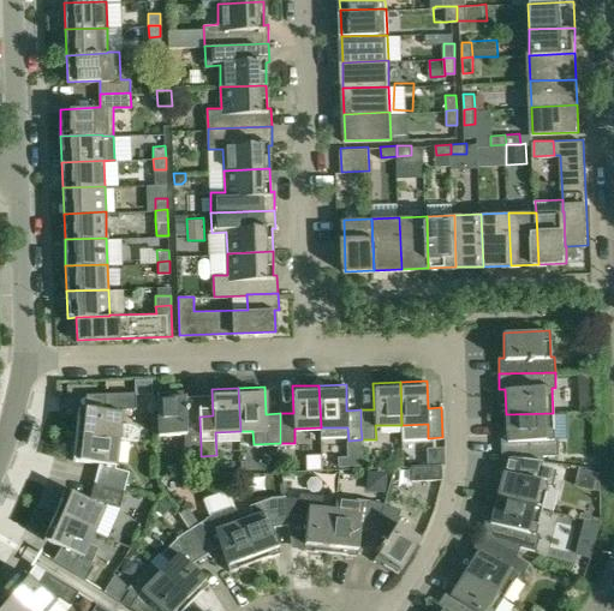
[(159,433),(186,432),(186,448),(201,447),(200,417),(185,417),(184,390),(158,391),(159,433)]
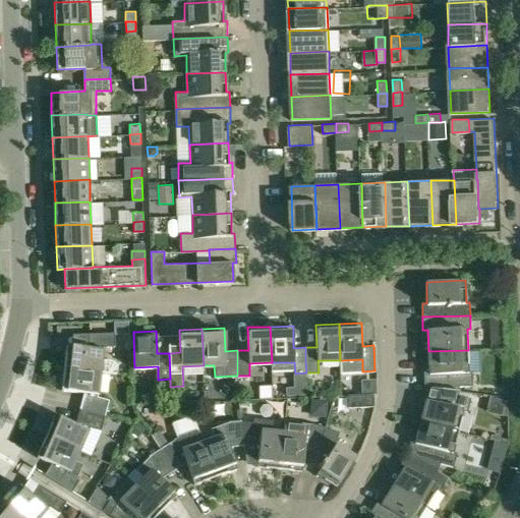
[(66,345),(64,366),(101,370),(103,346),(115,345),(115,332),(90,333),(90,347),(66,345)]
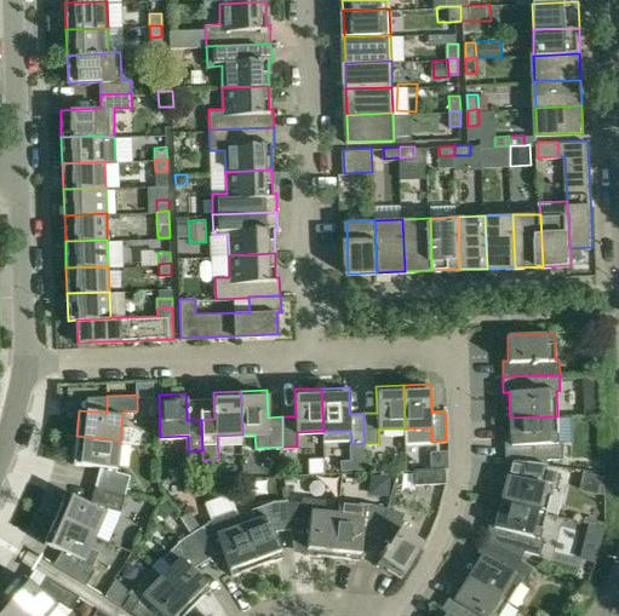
[(584,399),(585,415),(602,414),(602,399),(584,399)]
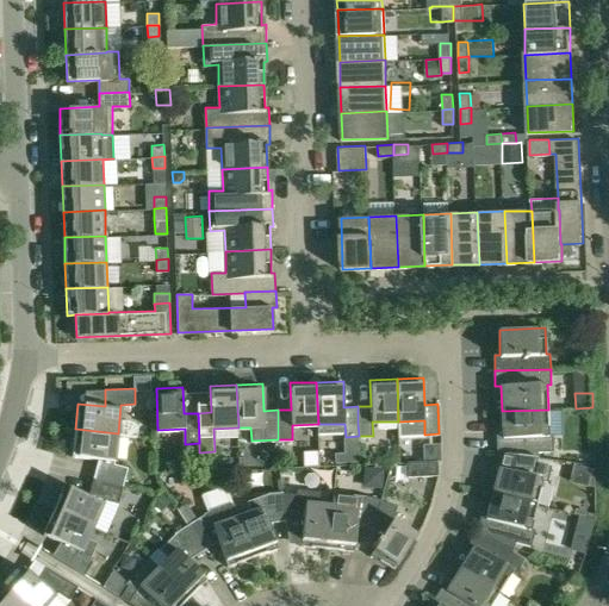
[(497,436),(497,451),(538,456),(539,451),(553,450),(553,433),(548,435),(548,410),(502,411),(503,436),(497,436)]
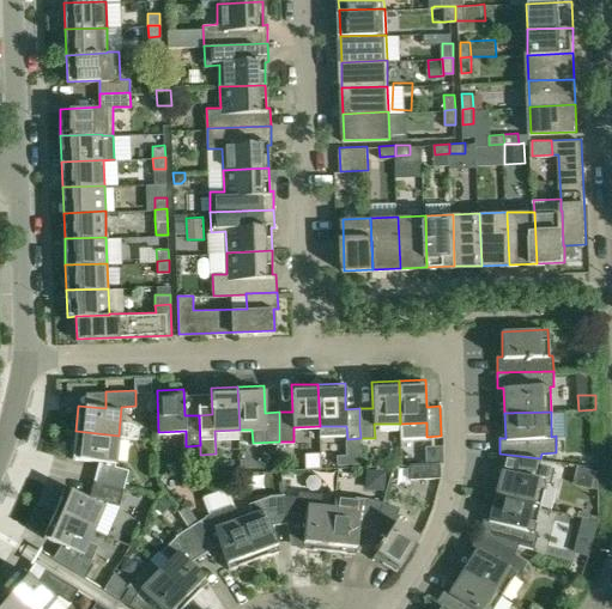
[(100,461),(95,479),(123,487),(128,469),(115,466),(116,462),(119,436),(76,431),(73,458),(100,461)]
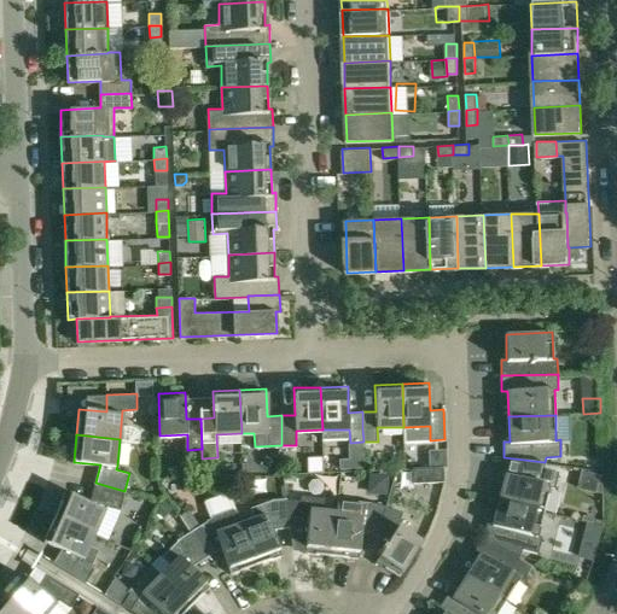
[(362,457),(347,457),(348,469),(362,469),(362,457)]
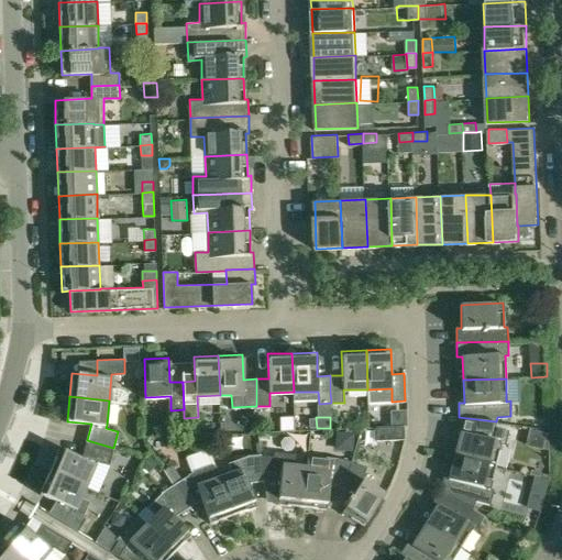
[(461,432),(454,454),(496,465),(502,443),(505,445),(509,430),(495,426),(496,421),(459,417),(455,431),(461,432)]
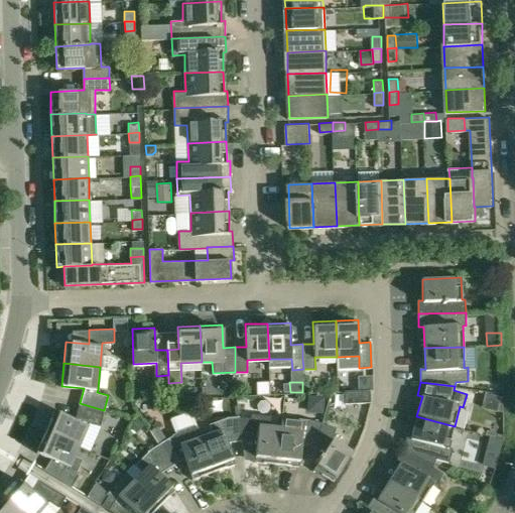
[(344,390),(344,391),(344,402),(370,401),(370,389),(344,390)]
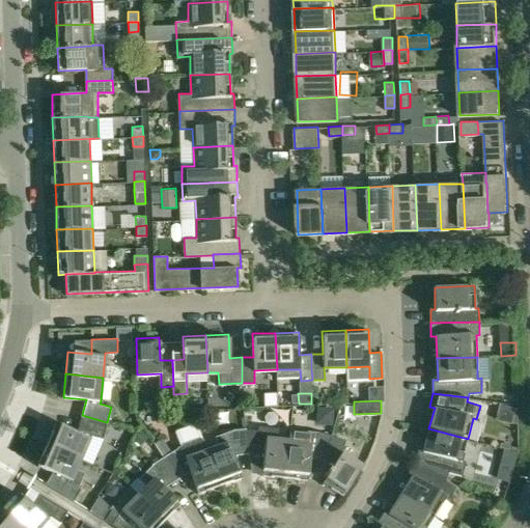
[(317,406),(315,423),(333,424),(334,407),(317,406)]
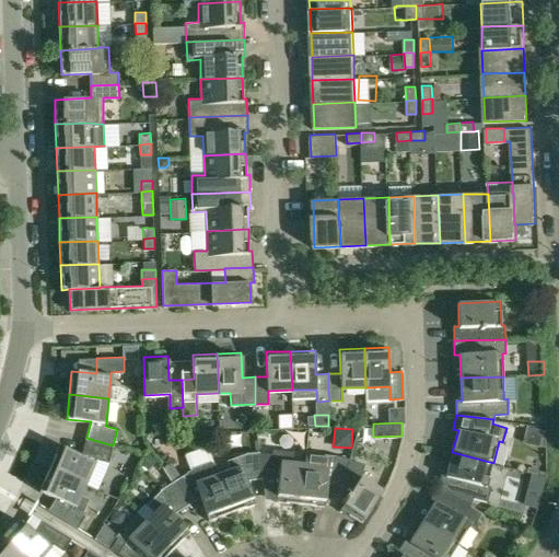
[(59,445),(49,468),(85,484),(95,461),(96,459),(108,462),(113,445),(86,438),(82,455),(59,445)]
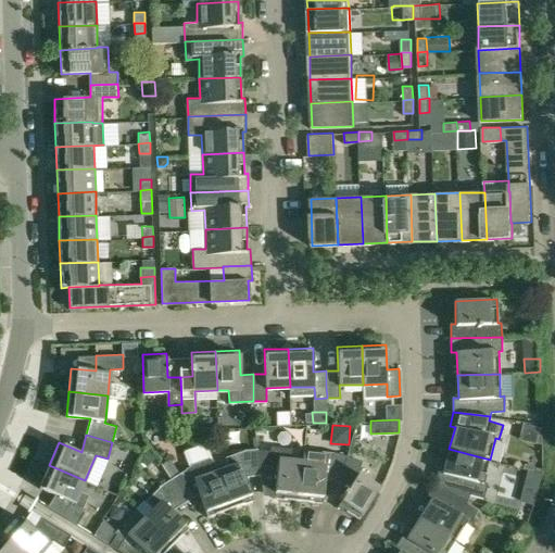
[(303,461),(290,459),(291,448),(272,445),(270,450),(257,449),(260,466),(261,475),(277,473),(275,497),(299,499),(303,461)]
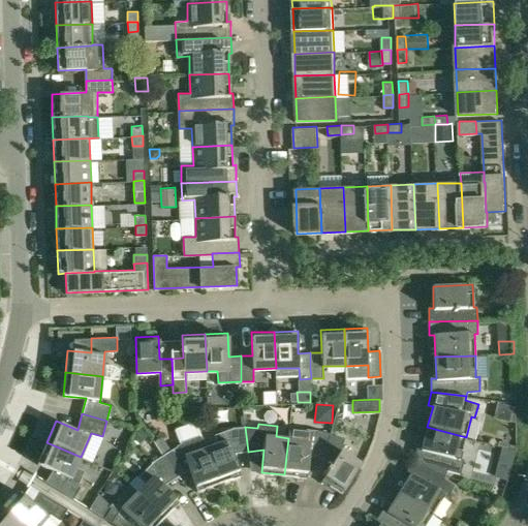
[(218,443),(207,447),(219,483),(241,475),(233,453),(248,452),(247,443),(245,427),(245,426),(234,428),(214,434),(218,443)]
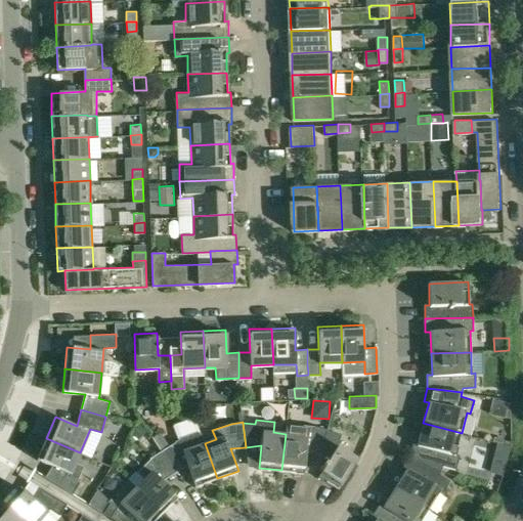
[(132,432),(139,438),(147,430),(141,423),(132,432)]
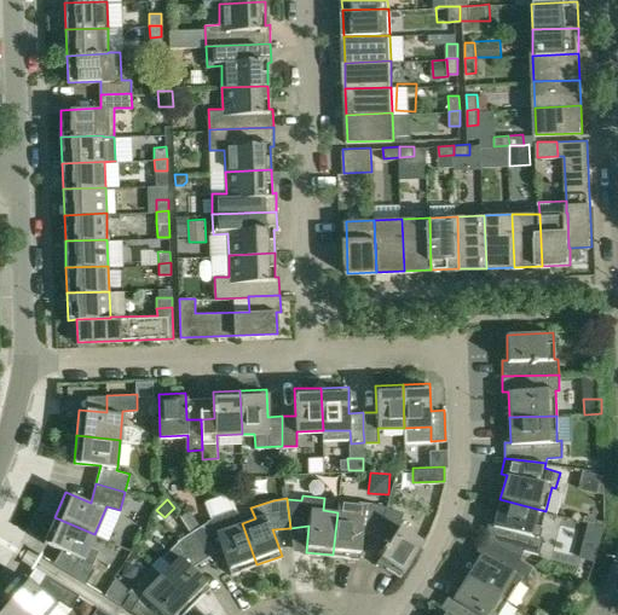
[(339,499),(338,512),(333,555),(359,558),(362,532),(376,535),(379,527),(381,527),(386,506),(373,503),(339,499)]
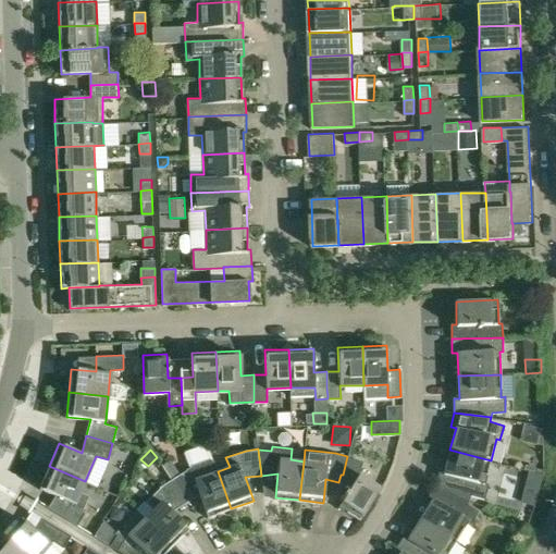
[(439,470),(435,484),(469,499),(471,494),(484,497),(489,483),(484,482),(491,460),(449,450),(444,472),(439,470)]
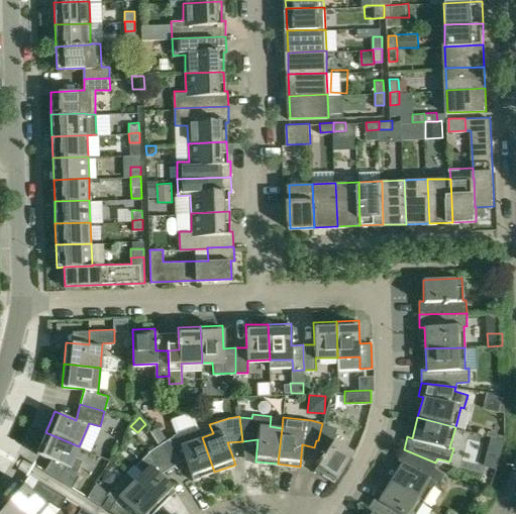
[(314,470),(321,475),(333,482),(353,451),(333,439),(337,427),(322,423),(318,440),(316,440),(314,447),(326,451),(314,470)]
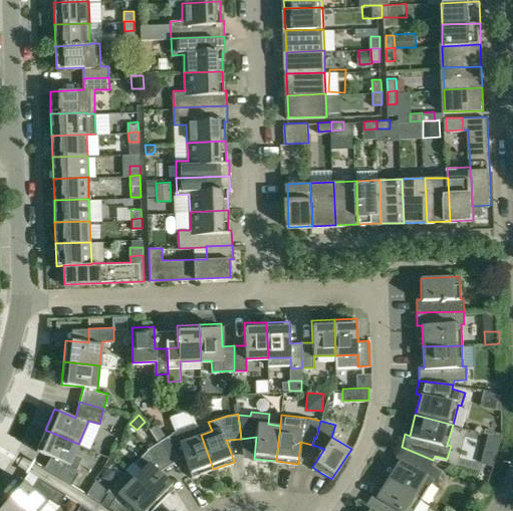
[(177,430),(159,442),(172,463),(185,455),(192,476),(213,469),(201,435),(197,424),(194,422),(177,428),(177,430)]
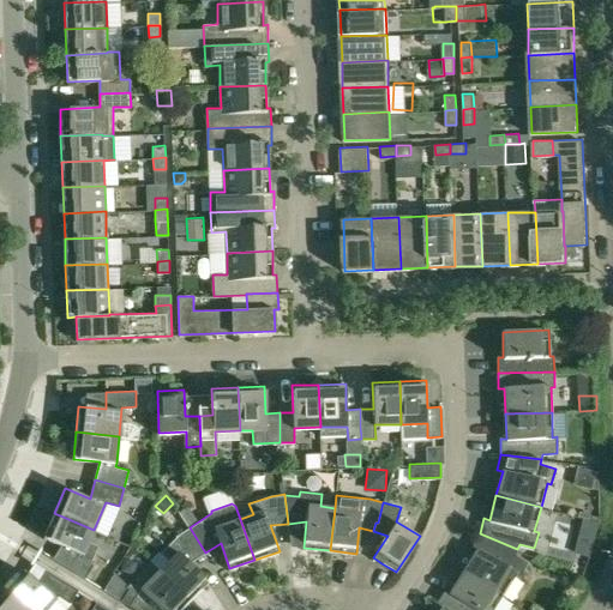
[(60,562),(85,578),(94,565),(83,557),(94,530),(54,513),(44,537),(68,548),(60,562)]
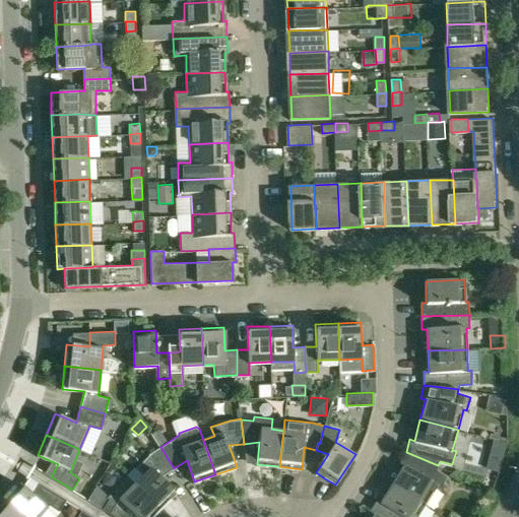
[(491,453),(505,456),(508,442),(496,439),(491,453)]
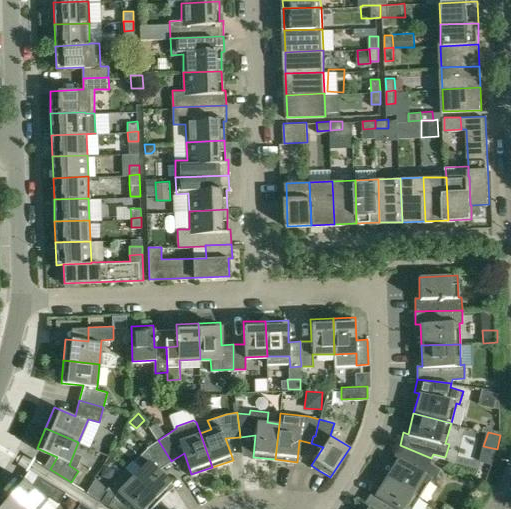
[(141,467),(133,476),(159,501),(174,485),(158,469),(171,461),(158,440),(147,447),(147,448),(135,461),(141,467)]
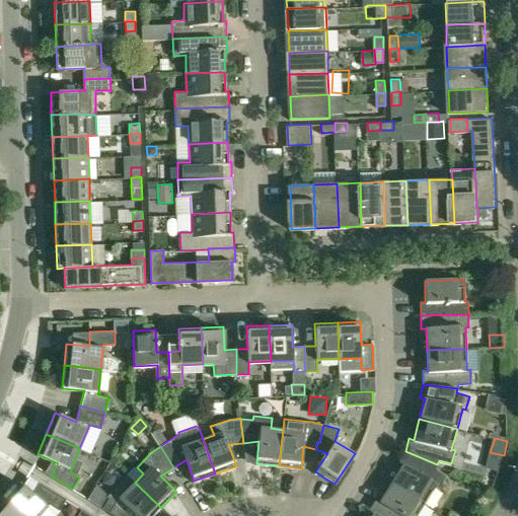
[(402,465),(391,483),(425,504),(436,486),(439,488),(446,475),(435,468),(437,464),(405,451),(398,462),(402,465)]
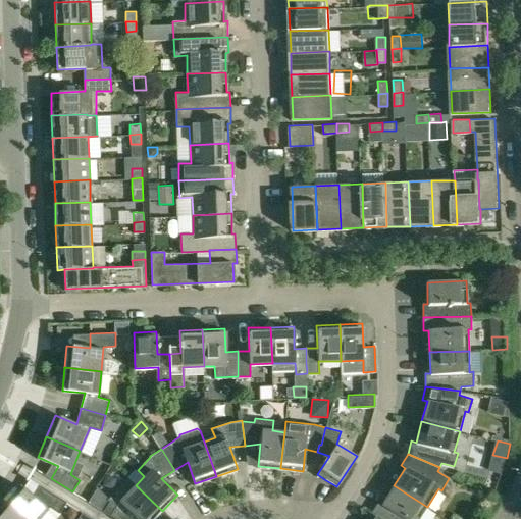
[(19,485),(5,502),(24,518),(38,518),(49,507),(59,513),(66,502),(45,487),(37,500),(19,485)]
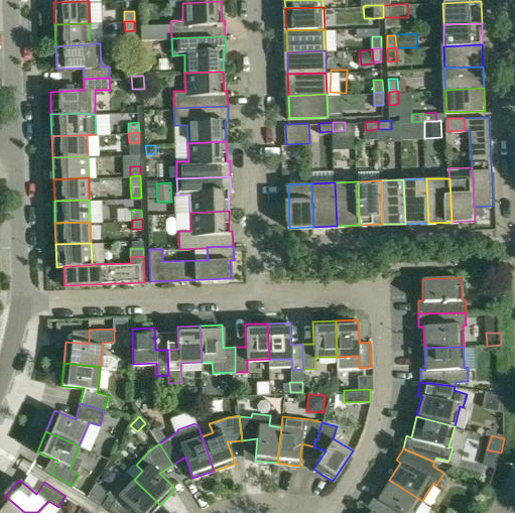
[(134,480),(119,495),(136,512),(151,512),(160,505),(134,480)]
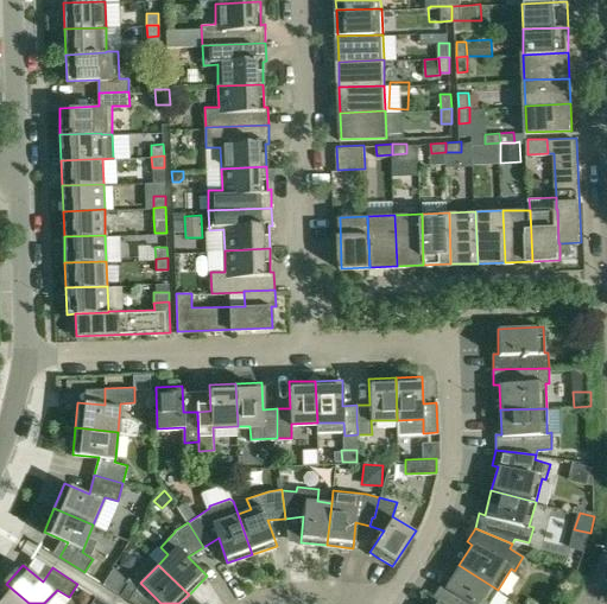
[(441,584),(432,597),(444,603),(488,603),(498,590),(459,565),(446,586),(441,584)]
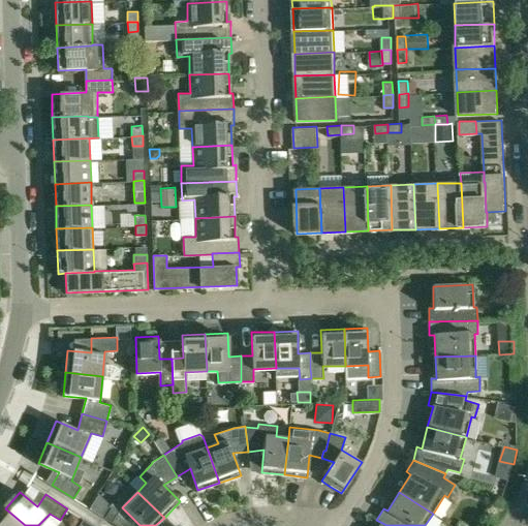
[(112,506),(104,517),(112,522),(119,511),(112,506)]
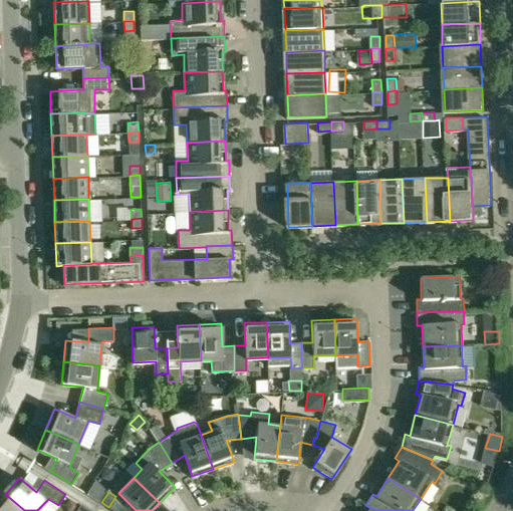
[(0,510),(24,510),(5,494),(0,500),(0,510)]
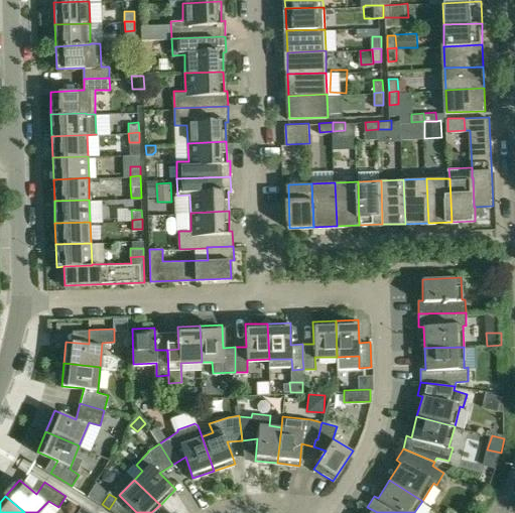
[(76,512),(81,506),(70,499),(67,504),(69,511),(71,512),(76,512)]
